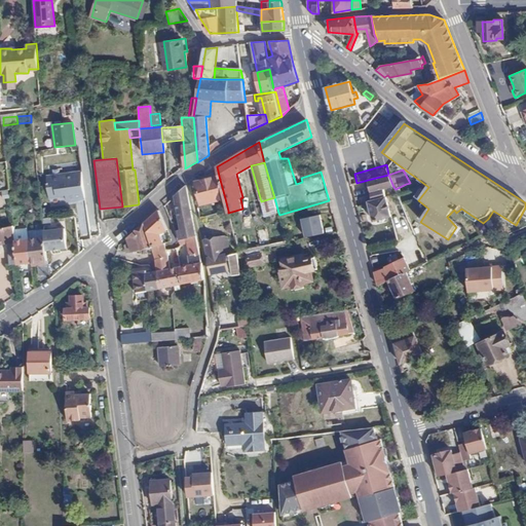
[(85,199),(81,172),(45,177),(49,198),(65,196),(67,202),(85,199)]
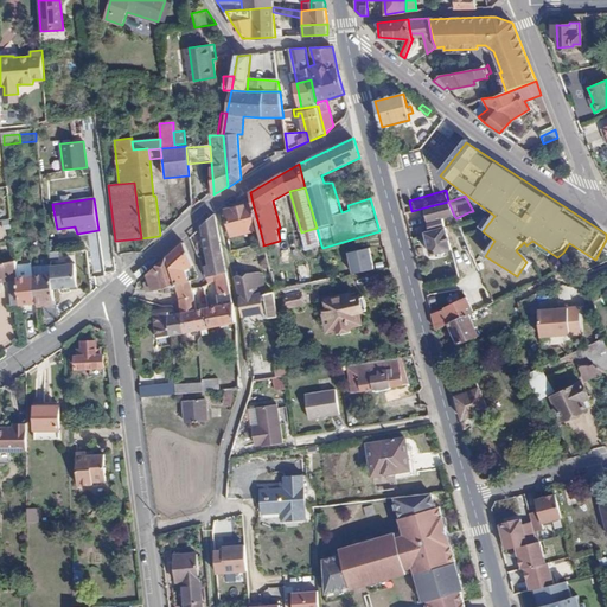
[(448,202),(425,208),(430,231),(426,232),(432,255),(452,250),(443,218),(454,216),(448,202)]
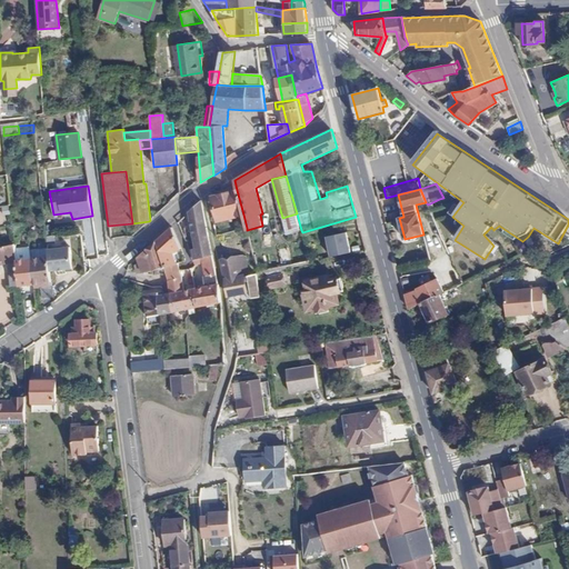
[(243,215),(237,190),(211,197),(218,221),(243,215)]
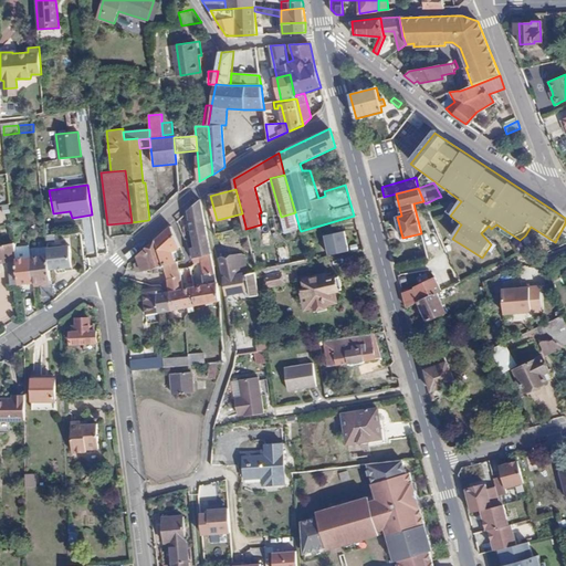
[(437,198),(426,203),(435,223),(447,218),(437,198)]
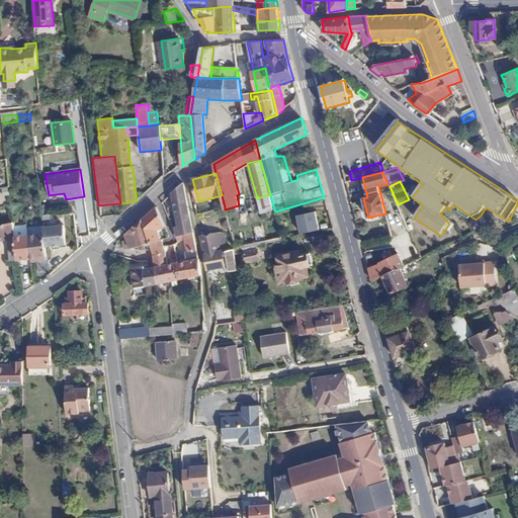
[(176,237),(193,233),(183,183),(172,192),(173,194),(178,226),(173,227),(176,237)]
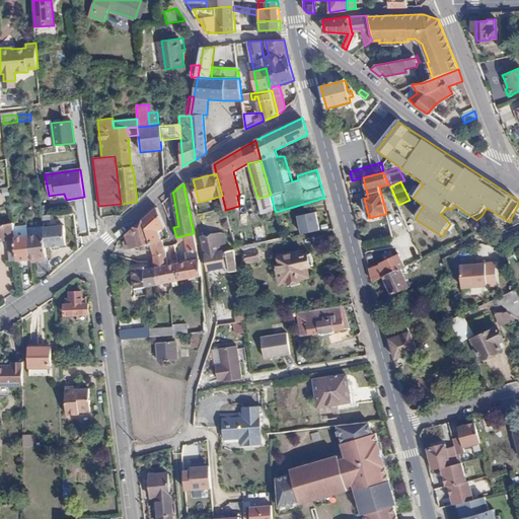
[(275,210),(271,195),(257,199),(263,213),(275,210)]
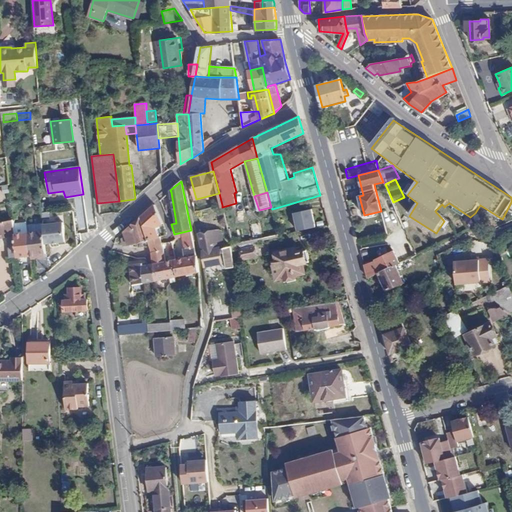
[(163,224),(154,205),(140,217),(147,240),(160,237),(156,227),(163,224)]
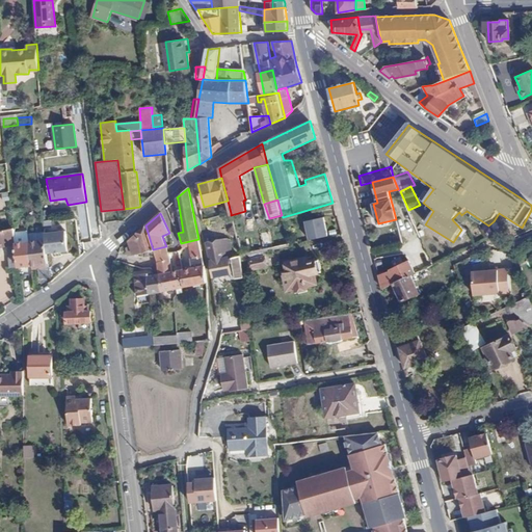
[(231,213),(203,220),(203,221),(207,225),(219,222),(222,234),(232,232),(234,241),(238,240),(238,238),(231,215),(231,213)]
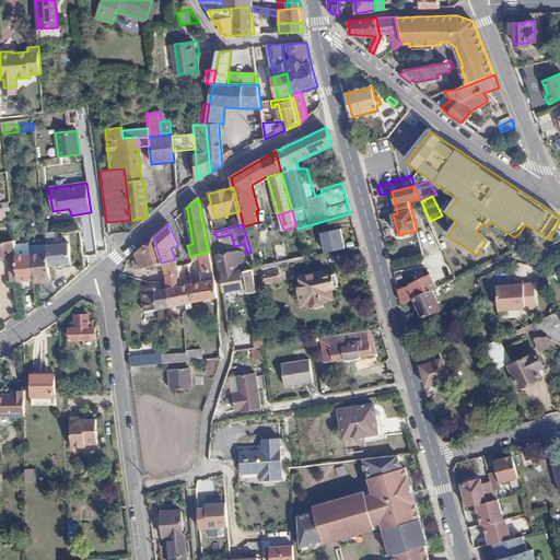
[(342,230),(321,232),(323,254),(345,252),(342,230)]
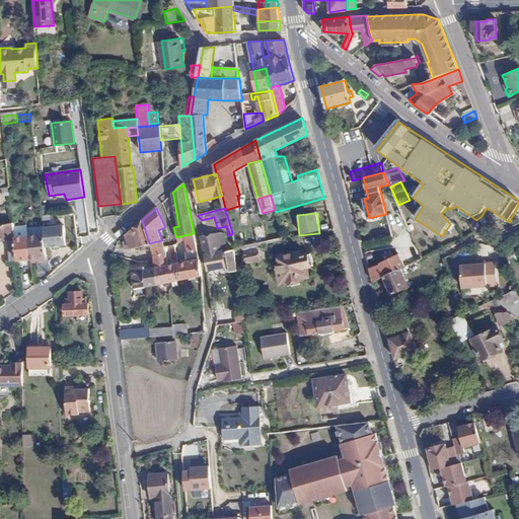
[(166,251),(164,245),(162,240),(149,243),(142,220),(126,234),(128,240),(123,242),(126,249),(139,246),(141,251),(146,250),(153,254),(155,269),(168,266),(166,251)]
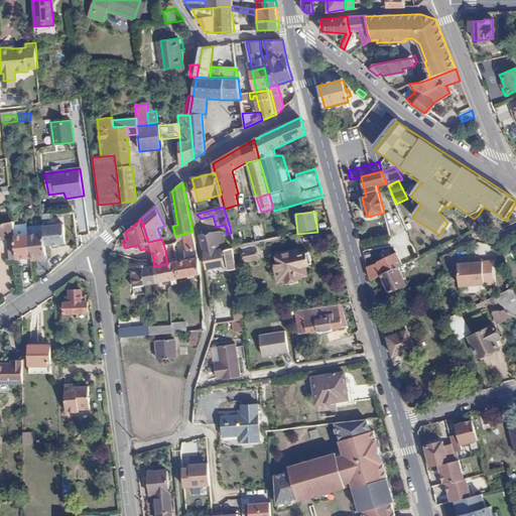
[(0,240),(6,240),(9,260),(17,259),(15,236),(13,222),(0,224),(0,240)]
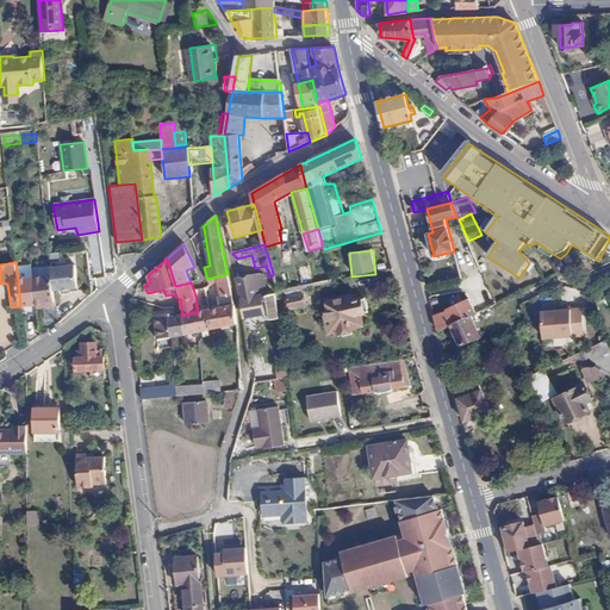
[(75,263),(51,266),(53,275),(54,286),(79,284),(75,263)]
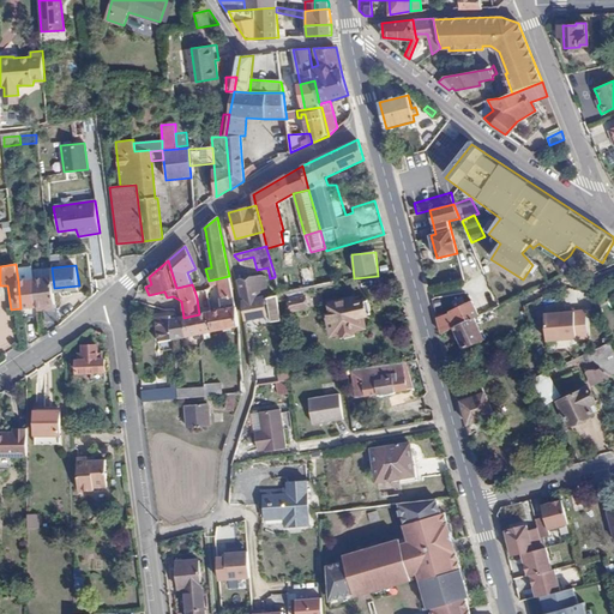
[(44,323),(58,320),(54,288),(53,277),(50,277),(49,268),(32,270),(34,280),(36,307),(37,311),(43,309),(44,323)]
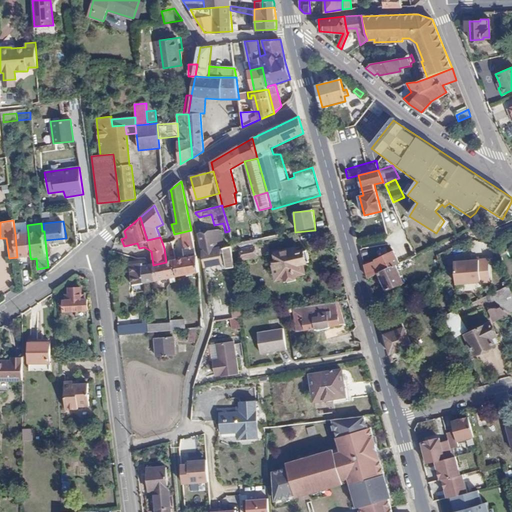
[(197,259),(191,230),(174,234),(176,238),(182,237),(185,248),(183,248),(185,258),(175,260),(177,276),(198,272),(197,259)]
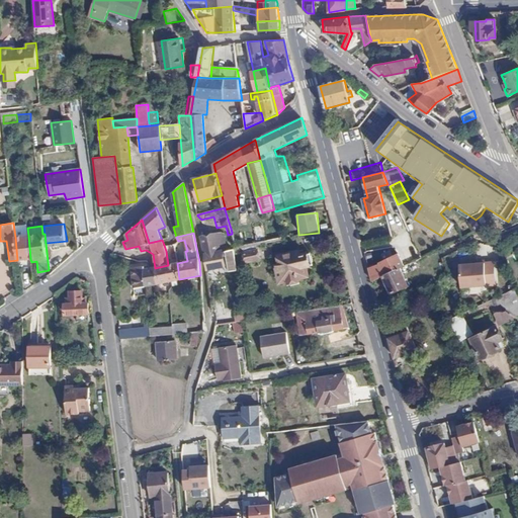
[(224,233),(201,237),(205,256),(223,252),(227,251),(224,233)]
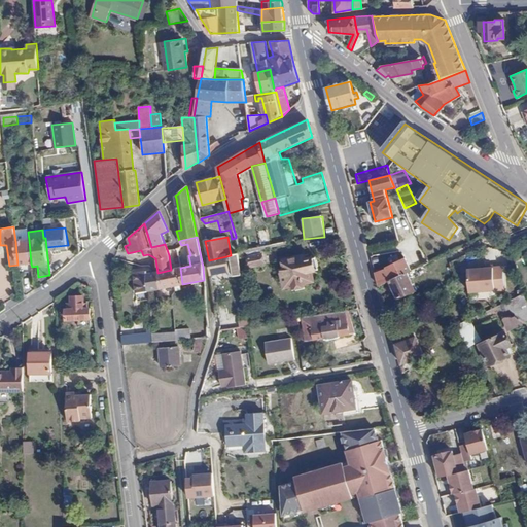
[(18,265),(18,266),(31,264),(29,240),(15,241),(18,265)]
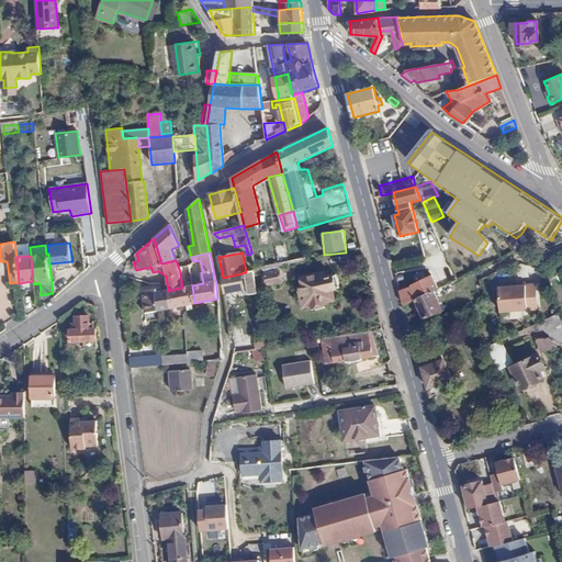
[(449,263),(456,279),(464,274),(457,259),(449,263)]
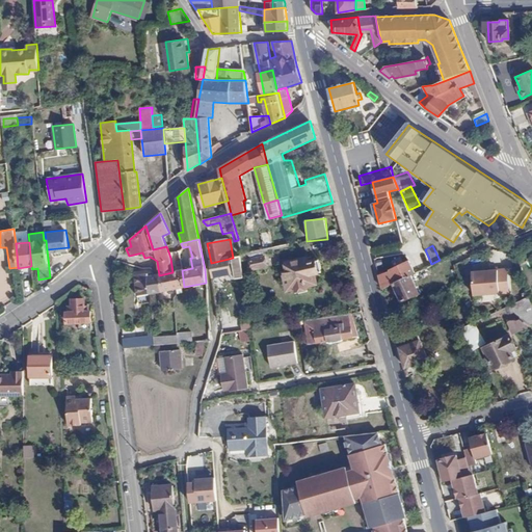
[(266,265),(263,250),(249,254),(253,268),(266,265)]
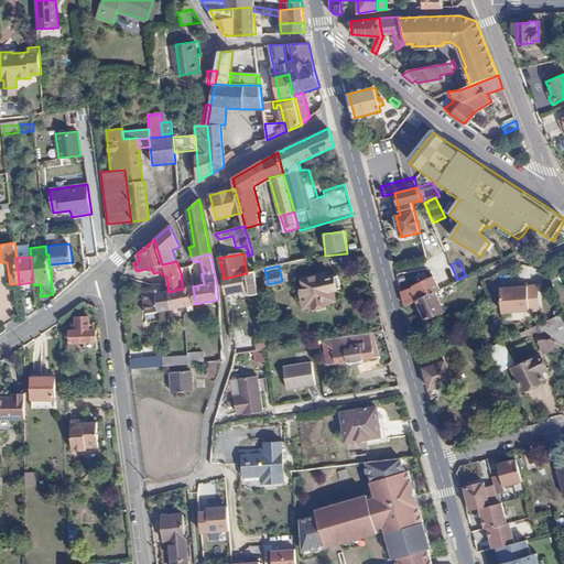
[(322,272),(300,278),(302,289),(297,290),(303,308),(311,307),(311,308),(323,306),(323,303),(332,302),(329,293),(339,290),(335,274),(323,278),(322,272)]
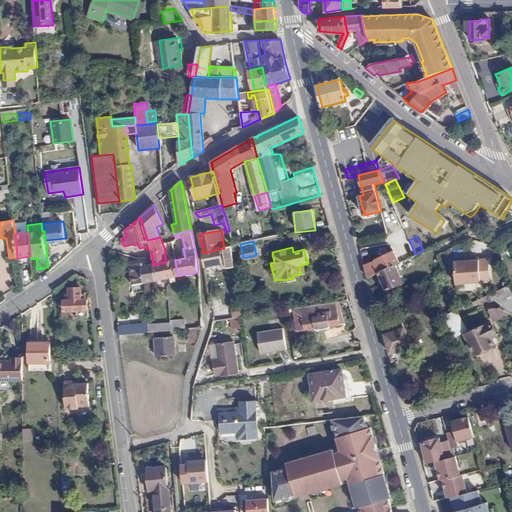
[(364,264),(368,278),(378,273),(395,265),(399,263),(394,250),(373,260),(374,261),(364,264)]
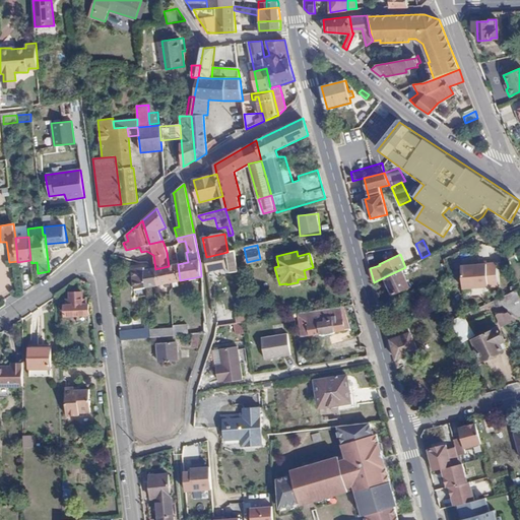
[(488,287),(486,263),(461,264),(462,288),(488,287)]
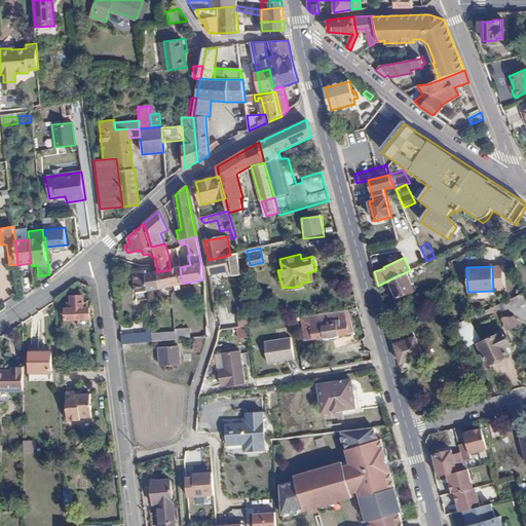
[(180,285),(182,284),(180,267),(171,269),(157,272),(159,289),(180,285)]
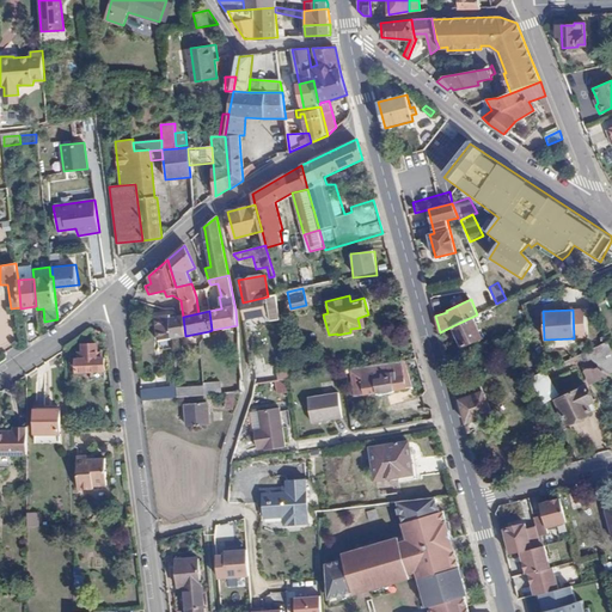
[(172,338),(185,336),(183,317),(161,320),(163,340),(172,337),(172,338)]
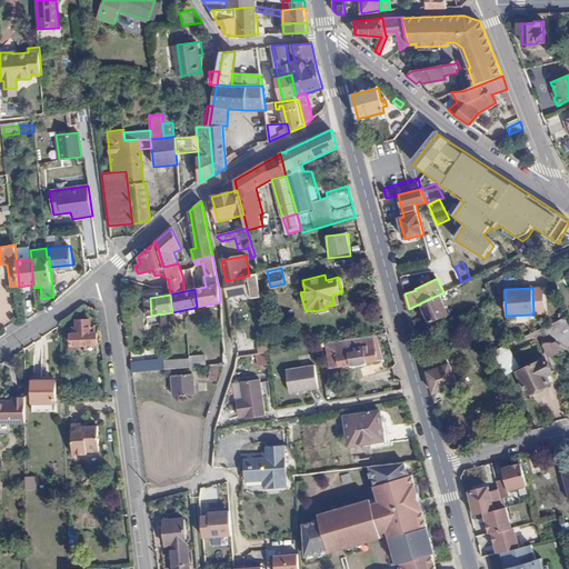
[(439,295),(420,303),(430,323),(449,315),(439,295)]
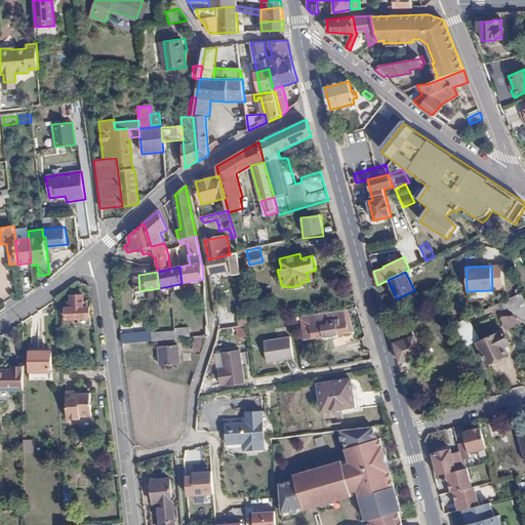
[(84,295),(71,295),(71,301),(68,301),(67,307),(66,307),(66,319),(79,319),(79,325),(90,325),(90,307),(84,307),(84,295)]
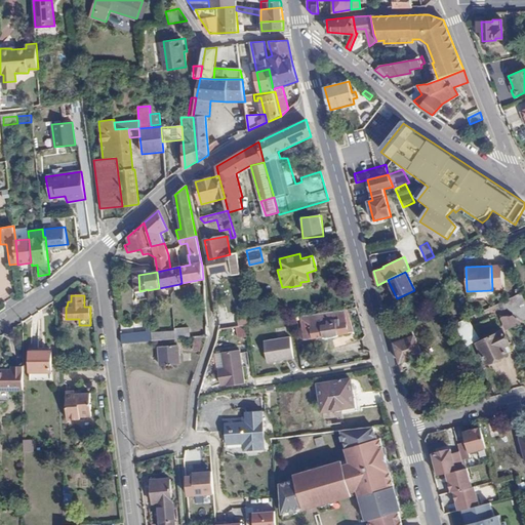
[(384,306),(387,317),(403,312),(399,300),(384,306)]
